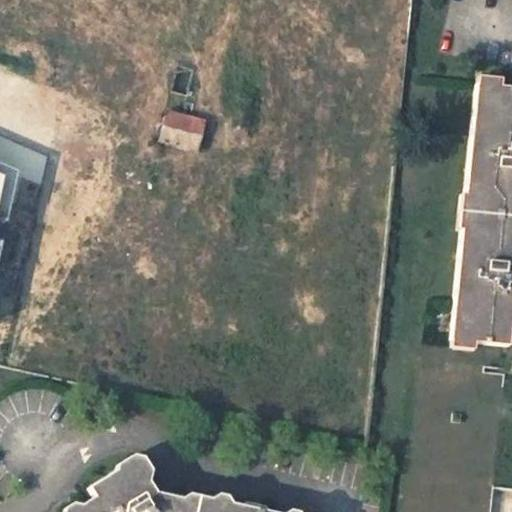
[(500,80),(477,78),(467,196),(462,195),(460,218),(511,222),(511,89),(499,88),(500,80)]
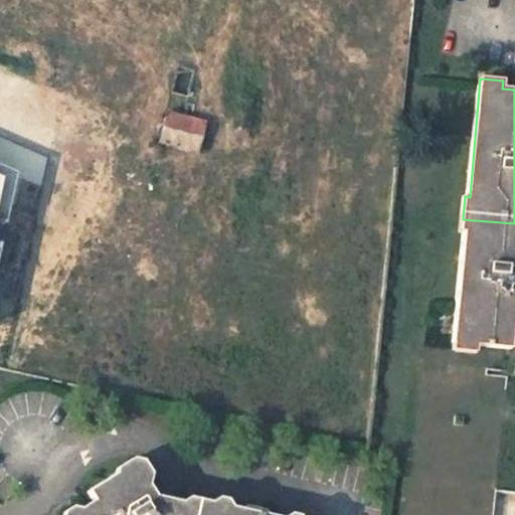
[(205,123),(167,114),(159,142),(198,151),(205,123)]
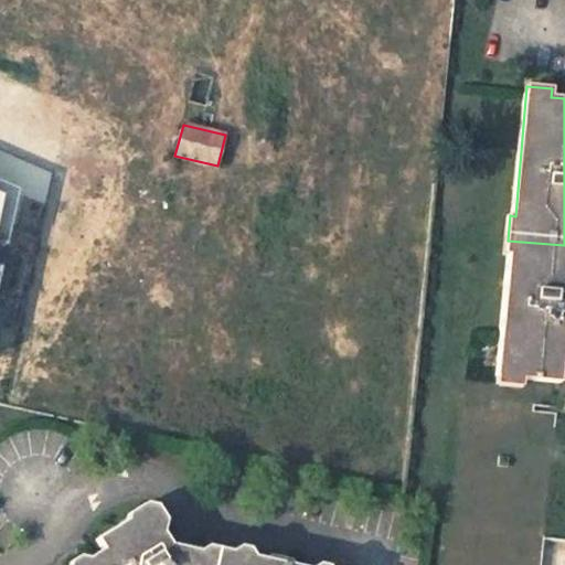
[(0,280),(20,190),(0,180),(0,280)]
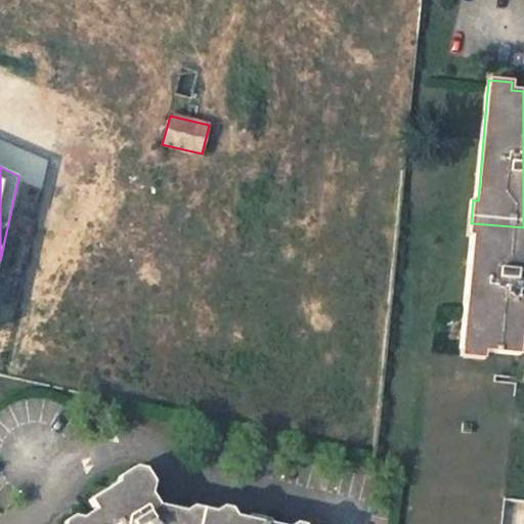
[(463,348),(462,357),(485,358),(485,351),(523,354),(523,344),(523,227),(471,223),(470,236),(474,237),(467,310),(463,348)]
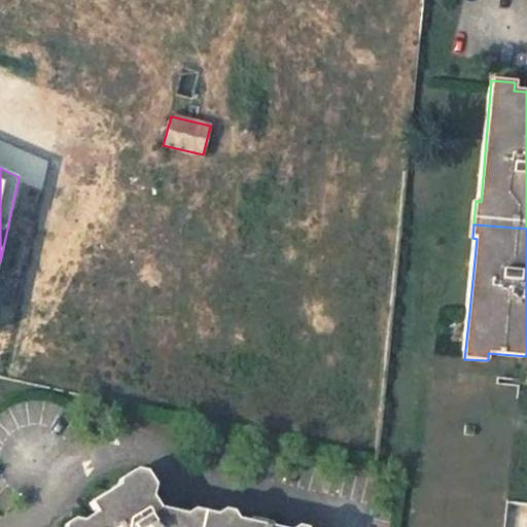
[(64,526),(200,526),(204,508),(194,505),(185,512),(159,504),(151,493),(154,480),(146,467),(136,464),(121,475),(117,482),(91,497),(97,507),(80,518),(72,516),(65,520),(64,526)]
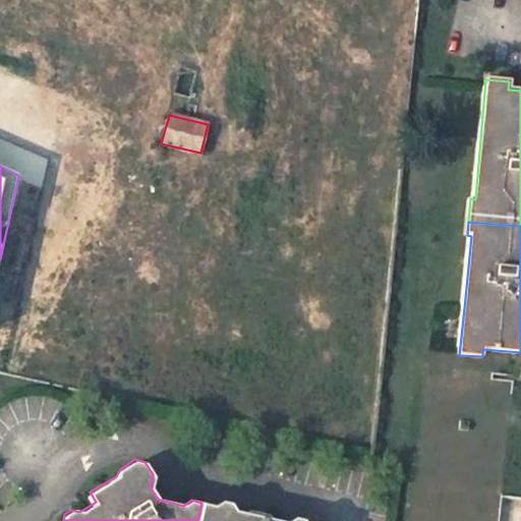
[(214,506),(201,503),(197,520),(303,520),(302,518),(292,517),(286,520),(284,520),(273,518),(270,512),(251,507),(248,513),(233,509),(229,502),(220,500),(214,506)]
